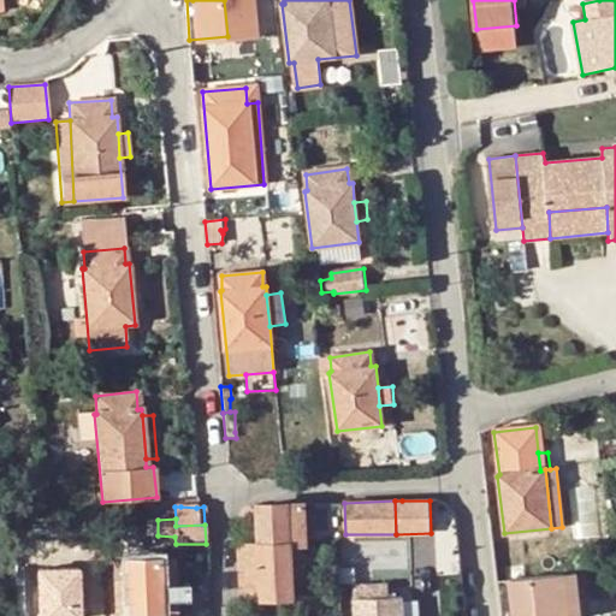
[(158,520),(142,521),(142,537),(158,535),(158,520)]
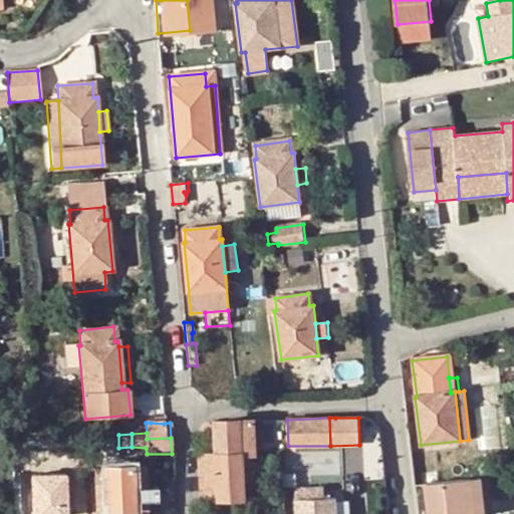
[(217,455),(199,456),(201,500),(208,500),(244,498),(241,454),(217,455)]
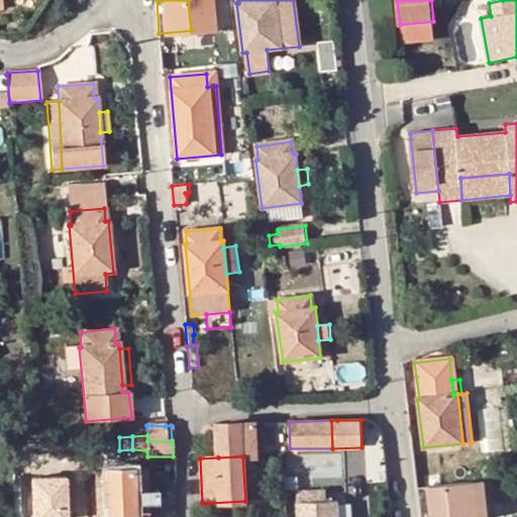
[(147,516),(145,469),(133,470),(134,513),(132,513),(132,516),(147,516)]
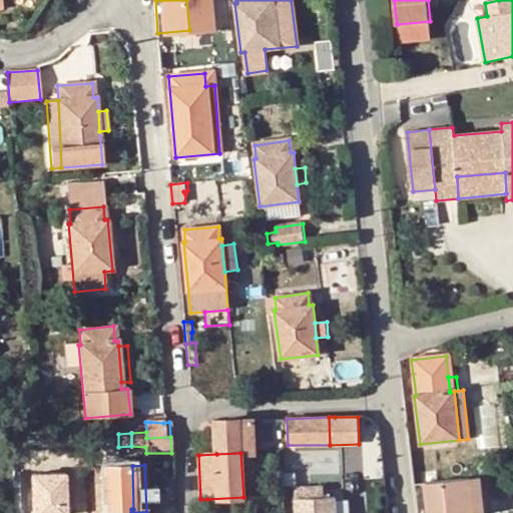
[(133,509),(132,466),(93,468),(95,512),(107,511),(131,509),(133,509)]
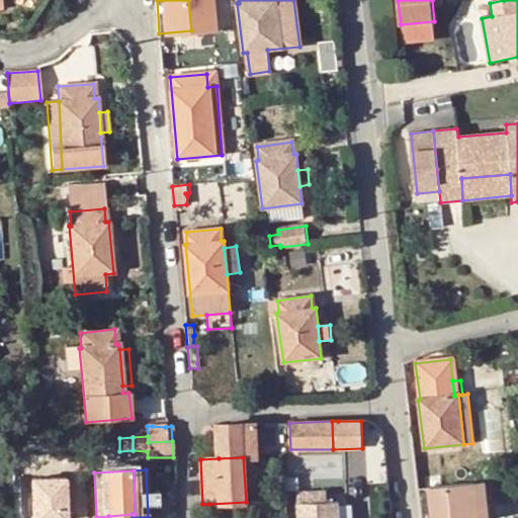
[(428,482),(429,489),(436,489),(436,481),(428,482)]
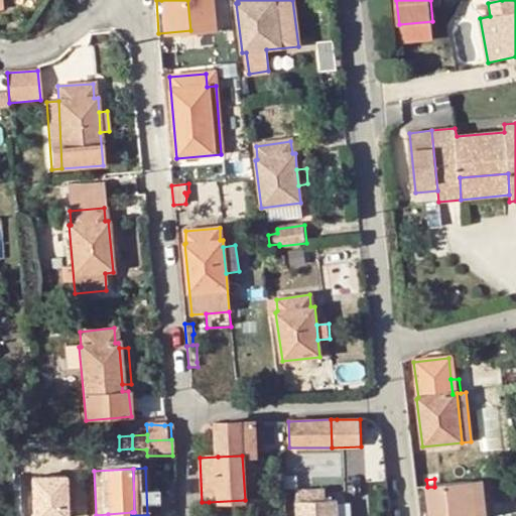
[(486,515),(482,481),(472,482),(476,515),(486,515)]
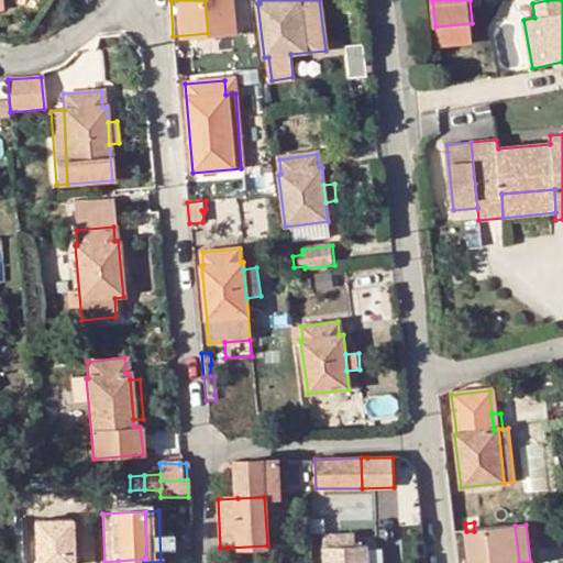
[(519,562),(515,526),(474,531),(466,531),(468,562),(519,562)]
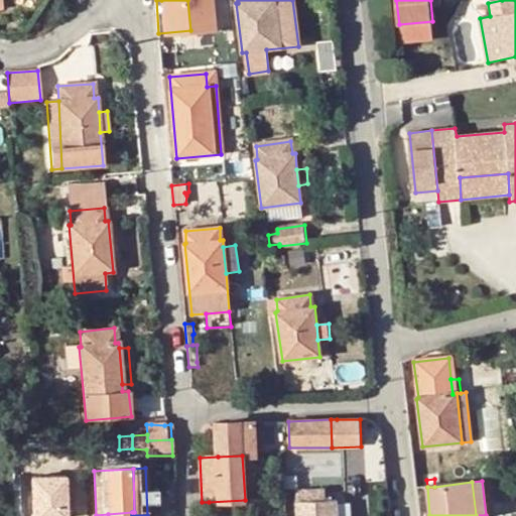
[(429,515),(427,487),(414,489),(417,515),(429,515)]
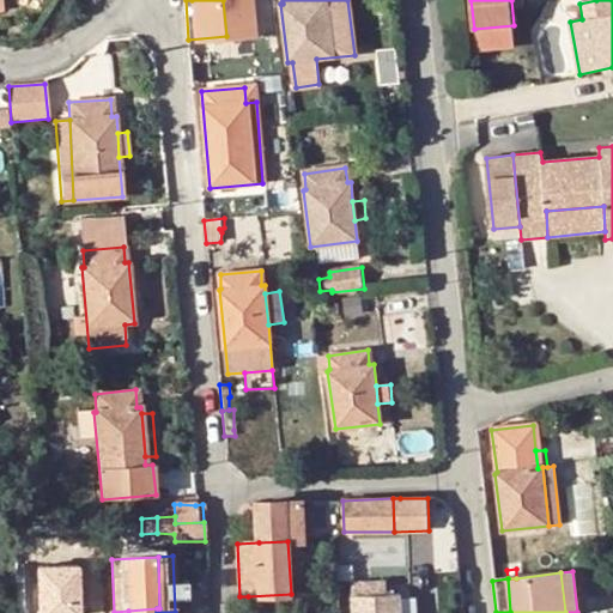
[(364,582),(365,596),(387,595),(386,580),(364,582)]
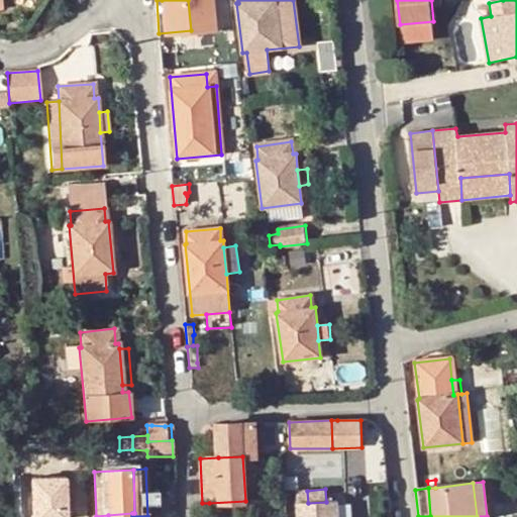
[(336,516),(336,501),(326,502),(308,503),(296,503),(297,516),(336,516)]
